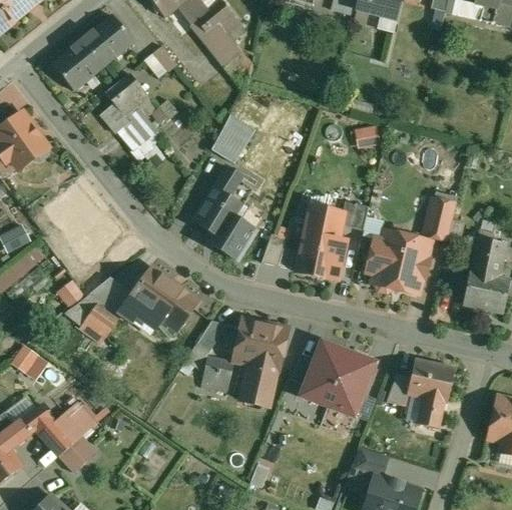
[(0,31),(38,0),(0,0),(0,31)]
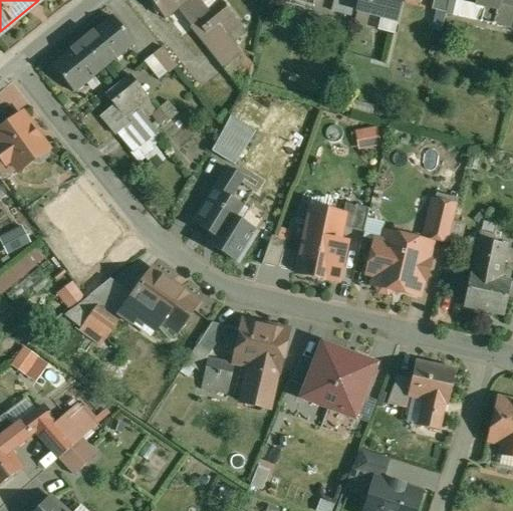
[(151,0),(165,17),(182,3),(195,21),(208,10),(200,0),(151,0)]
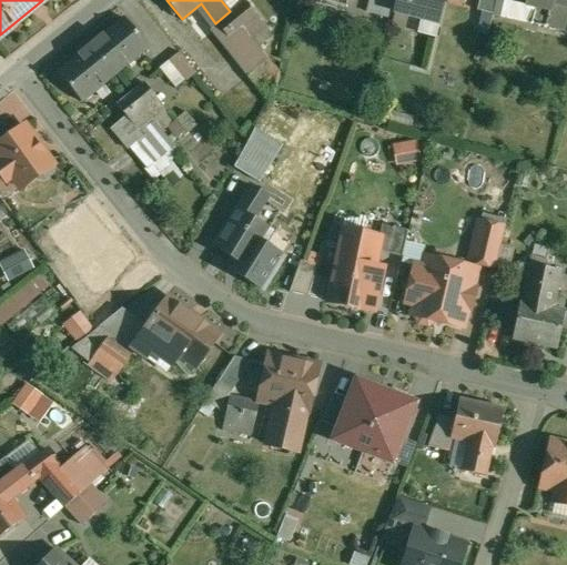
[(242,0),(230,11),(250,37),(264,24),(244,0),(242,0)]
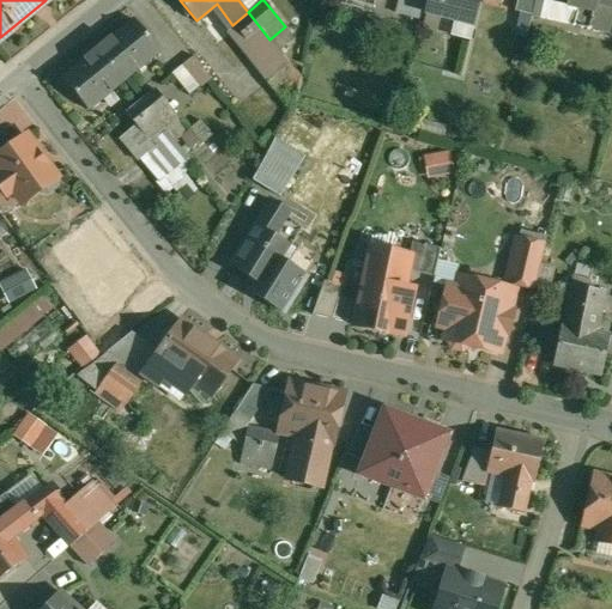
[(426,0),(425,11),(454,18),(450,34),(470,38),(478,2),(467,0),(426,0)]
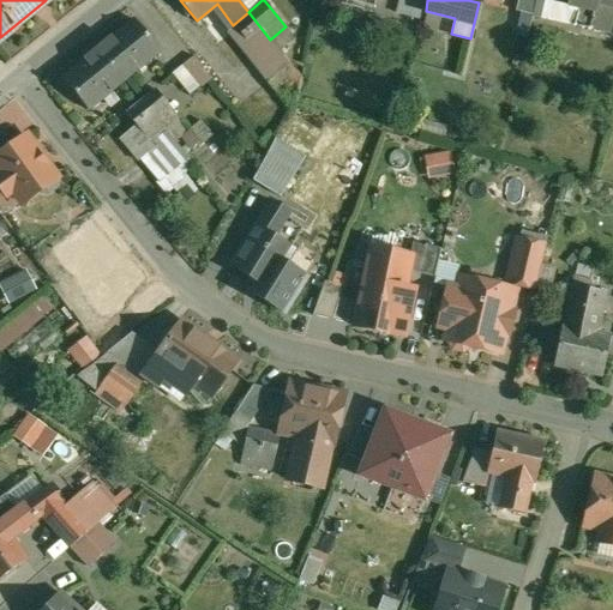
[(515,0),(514,8),(532,13),(534,0),(515,0)]
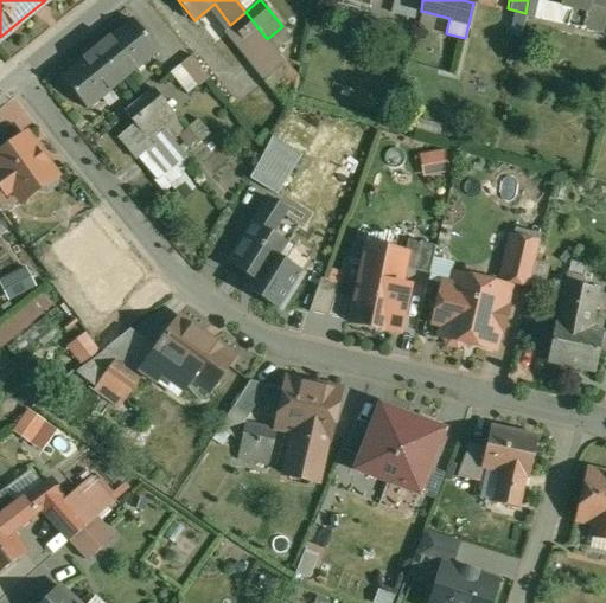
[(605,7),(605,0),(560,0),(560,2),(605,13),(605,7)]
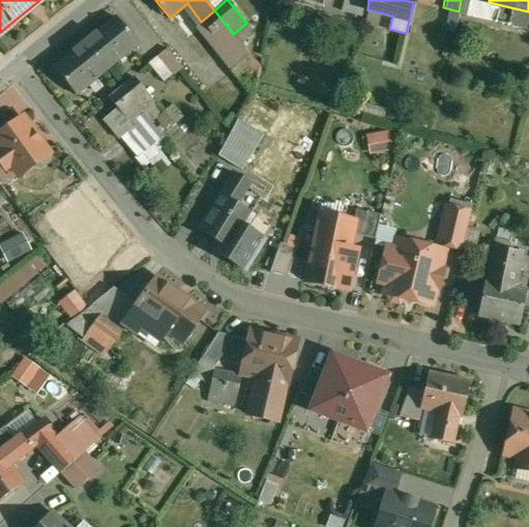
[(214,10),(201,22),(196,26),(231,69),(250,54),(233,34),(214,10)]
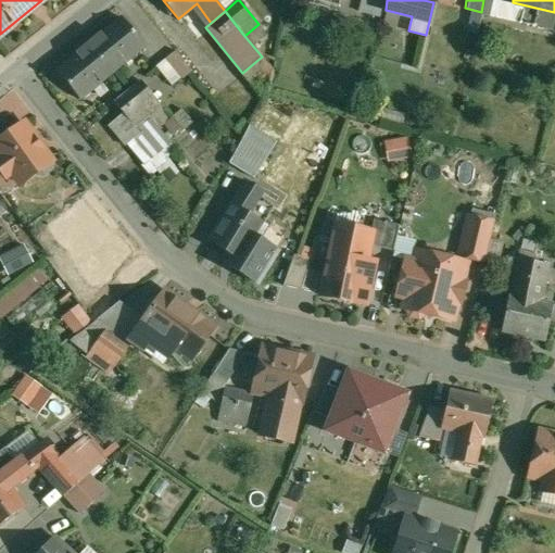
[(120,16),(89,41),(112,71),(143,46),(120,16)]
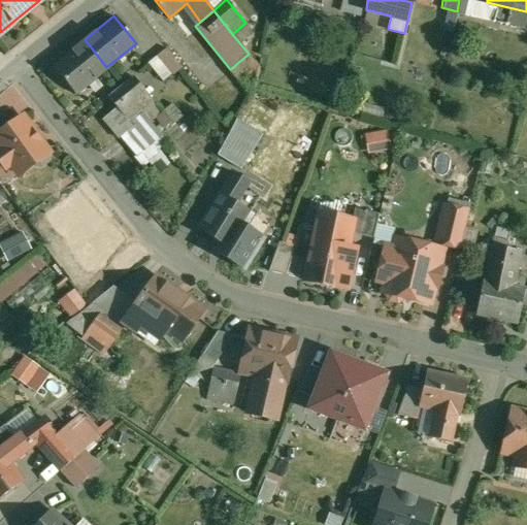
[(85,39),(53,65),(75,93),(106,67),(85,39)]
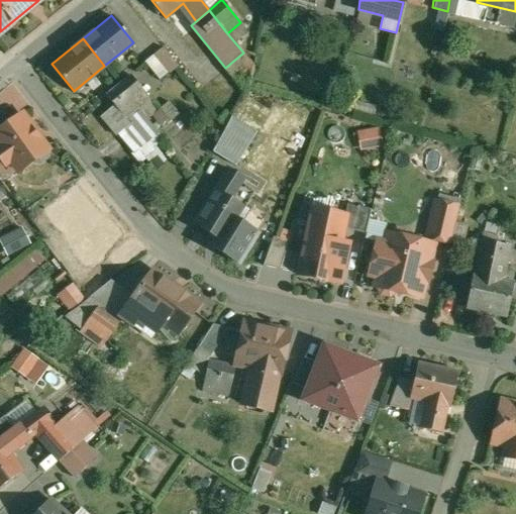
[(174,63),(162,46),(152,54),(166,70),(174,63)]
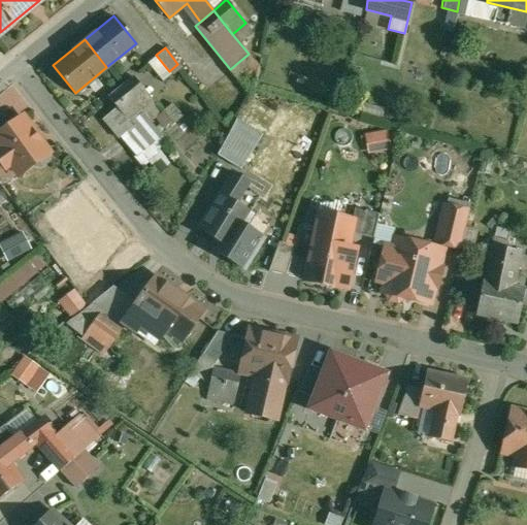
[(154,99),(134,75),(122,86),(140,109),(141,108),(154,99)]
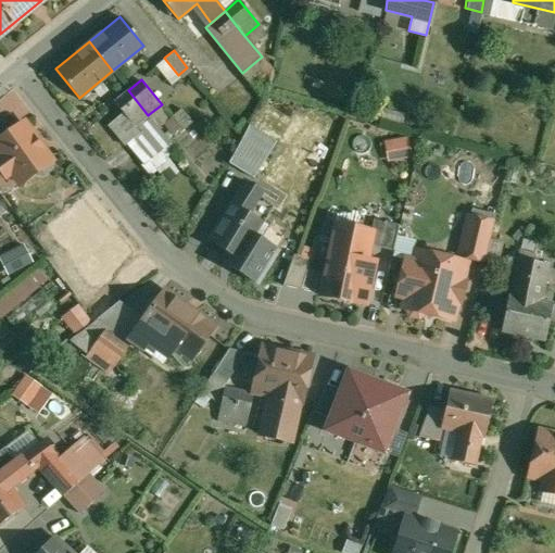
[(149,114),(148,115),(128,90),(127,89),(113,101),(139,130),(133,137),(150,158),(171,140),(149,114)]
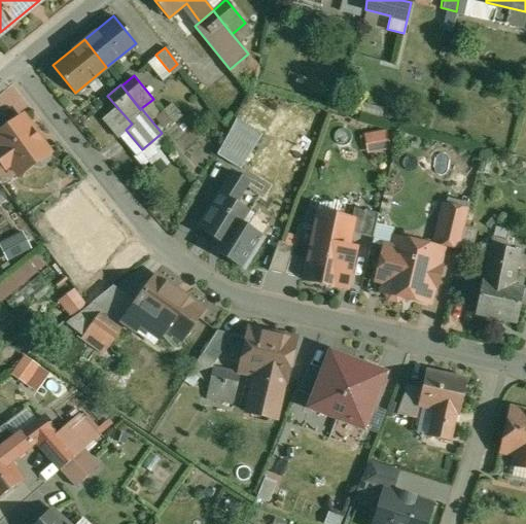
[(23,114),(0,130),(0,145),(19,173),(34,162),(35,164),(41,165),(49,159),(50,153),(23,114)]
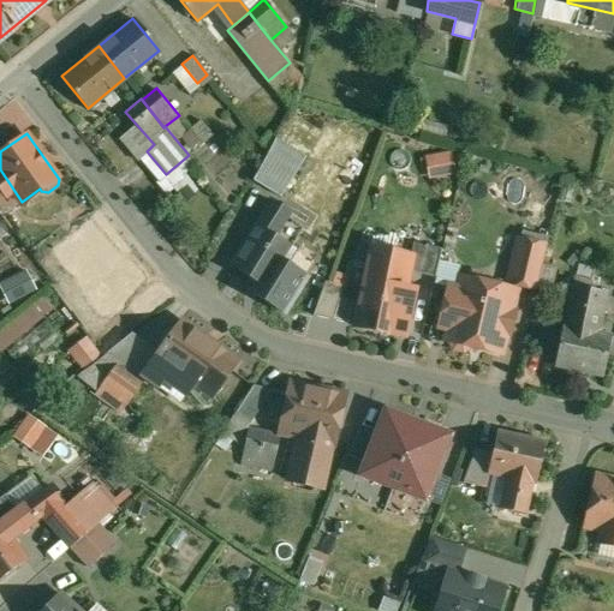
[(303,159),(274,142),(254,179),(280,195),(303,159)]
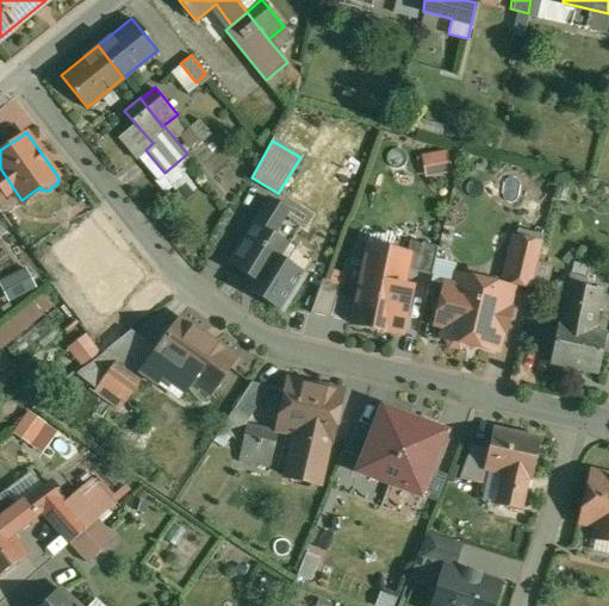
[(454,147),(427,150),(430,174),(457,170),(454,147)]
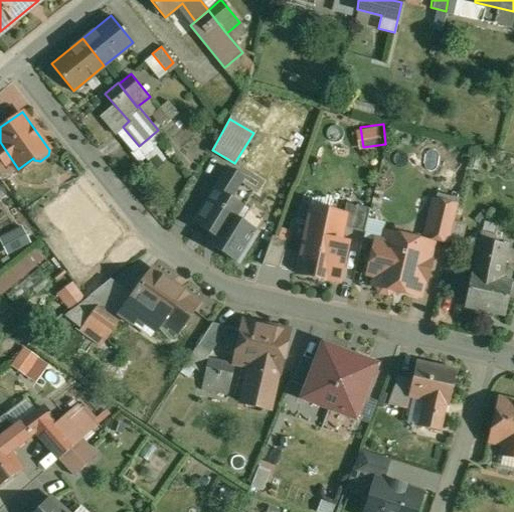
[(228,167),(194,221),(223,240),(244,207),(230,198),(243,177),(228,167)]
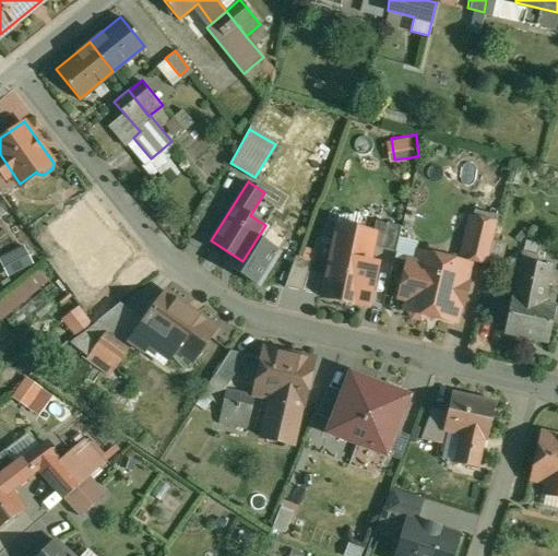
[(497,223),(471,216),(462,255),(487,260),(497,223)]
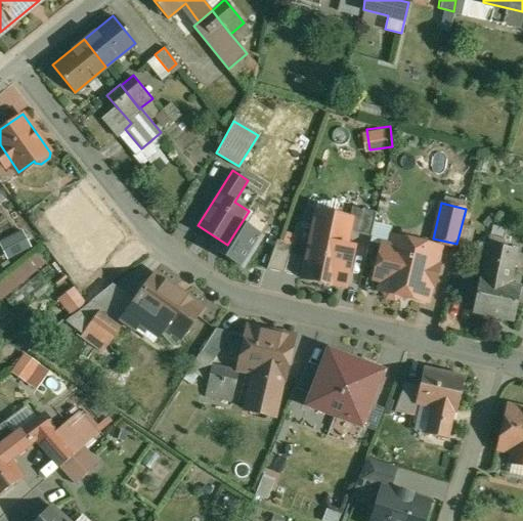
[(377,211),(352,205),(349,217),(351,217),(348,229),(371,234),(377,211)]
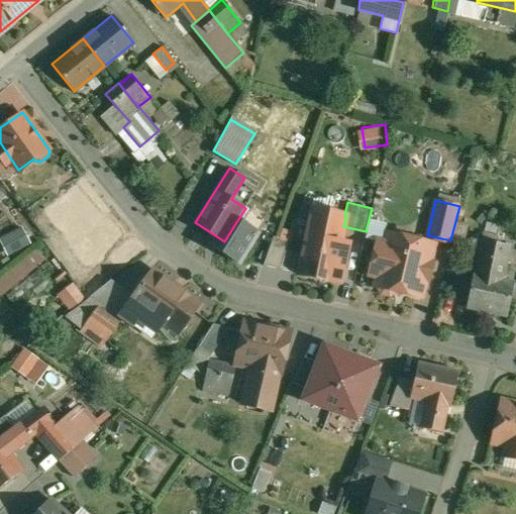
[(324,218),(312,216),(313,208),(311,207),(298,273),(332,281),(343,226),(346,214),(344,214),(326,210),(324,218)]
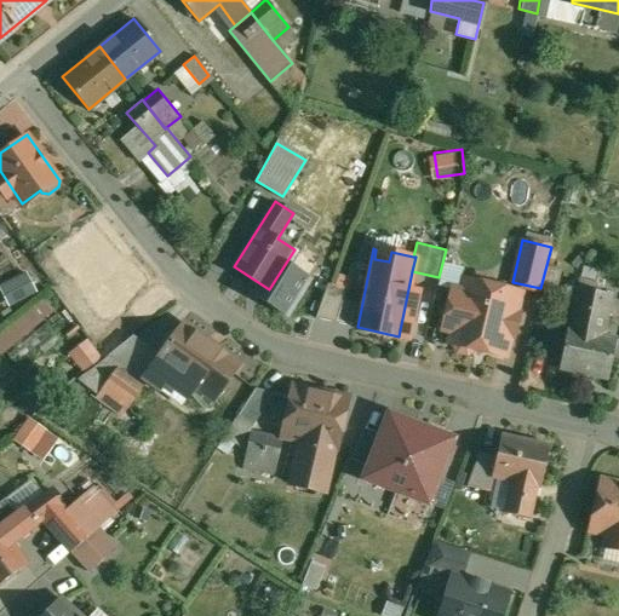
[(4,280),(12,301),(41,291),(33,269),(4,280)]
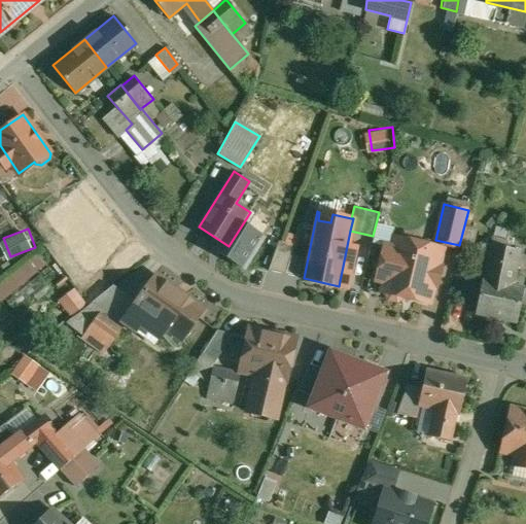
[(412,235),(404,233),(396,237),(395,237),(392,247),(384,245),(377,278),(385,280),(382,289),(384,290),(388,298),(396,300),(404,294),(429,301),(442,248),(417,242),(412,235)]
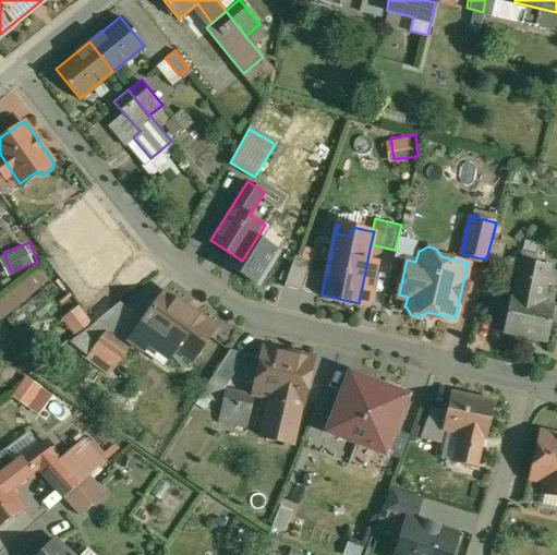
[(312,260),(295,253),(283,285),(302,288),(312,260)]
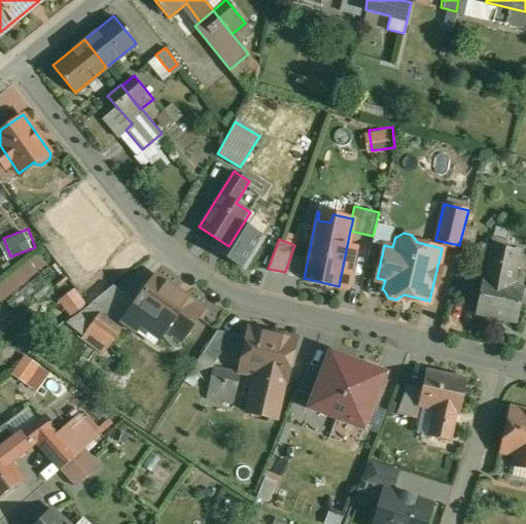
[(520,249),(490,243),(483,278),(482,277),(475,312),(517,321),(520,303),(525,304),(525,301),(525,286),(512,284),(513,279),(514,279),(520,249)]
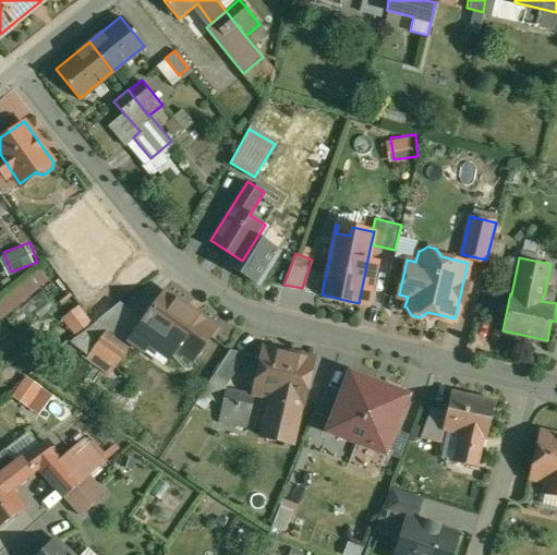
[(43,265),(0,301),(0,309),(7,316),(52,277),(43,265)]
